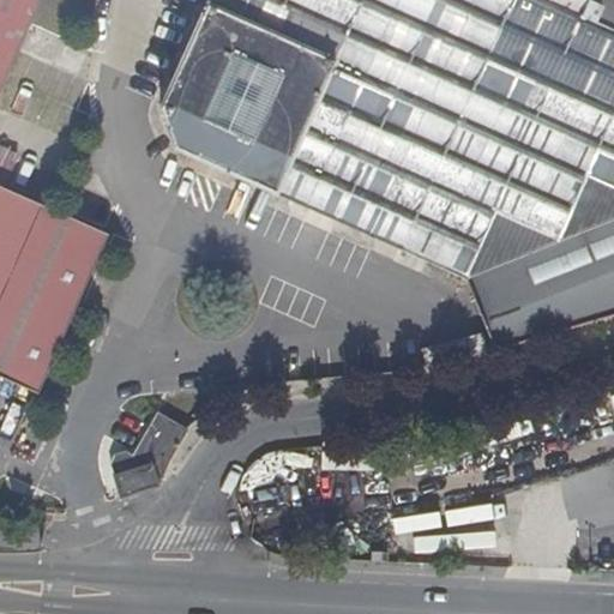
[(0,0),(0,80),(35,0),(0,0)]
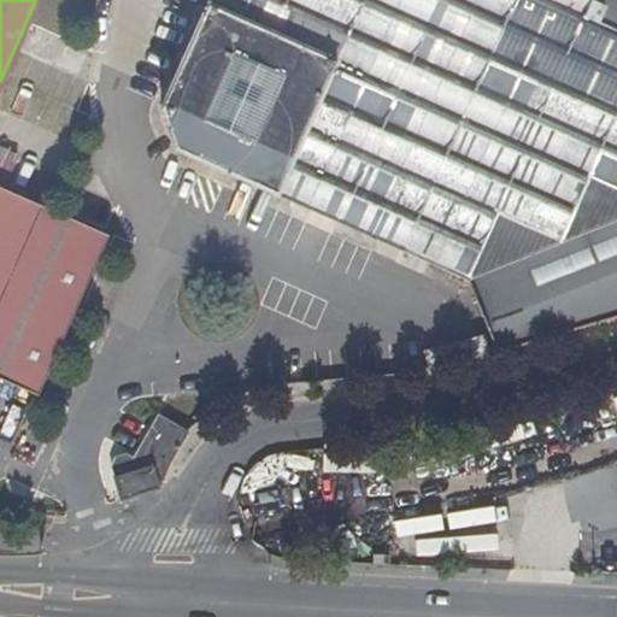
[(616,0),(206,0),(159,107),(175,147),(466,277),(493,350),(611,317),(616,313),(616,0)]
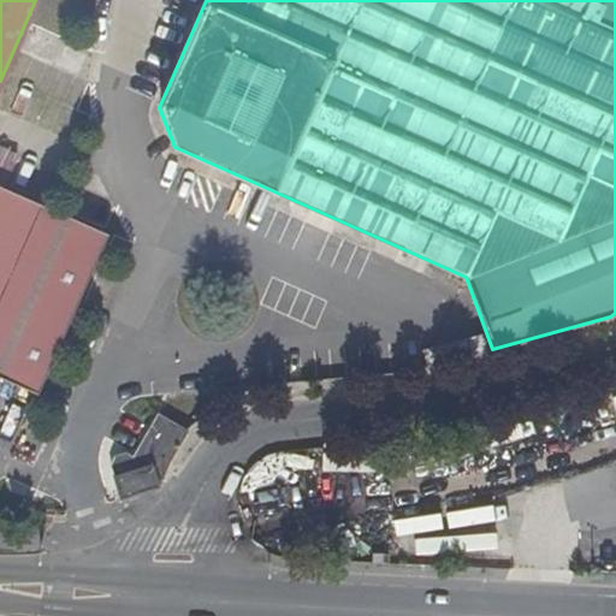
[(0,172),(9,153),(0,148),(0,379),(34,394),(106,235),(0,187),(0,172)]
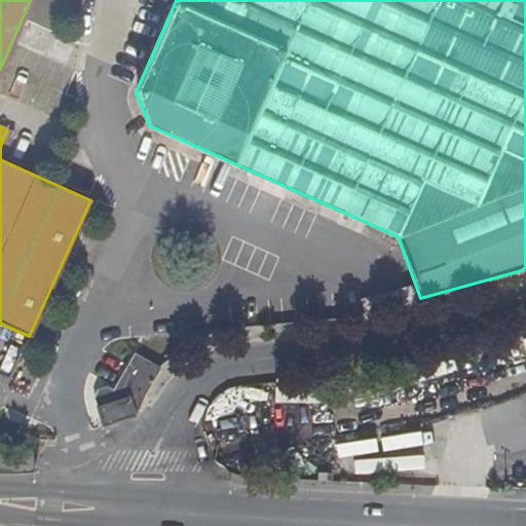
[(359,302),(363,318),(368,317),(412,303),(408,287),(359,302)]
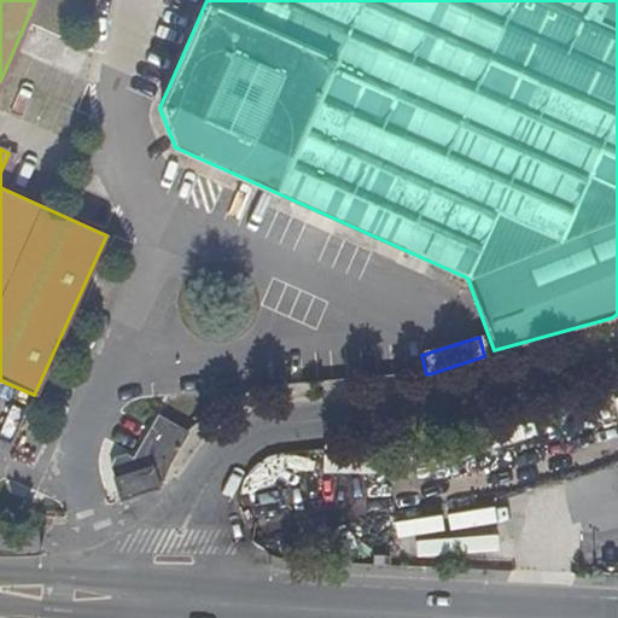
[(190,436),(152,418),(129,459),(122,455),(111,460),(109,470),(111,479),(150,468),(157,489),(158,489),(190,436)]
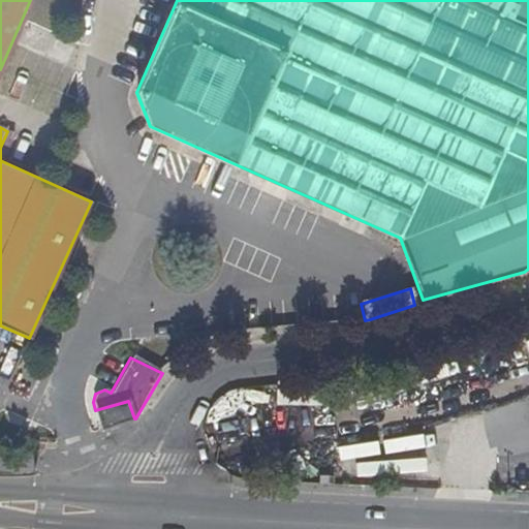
[(98,427),(99,430),(134,418),(128,401),(95,410),(100,424),(98,427)]
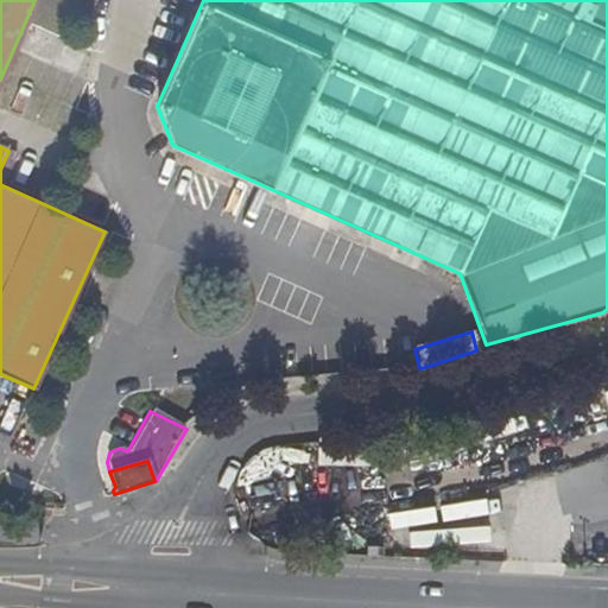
All buildings are outlined.
